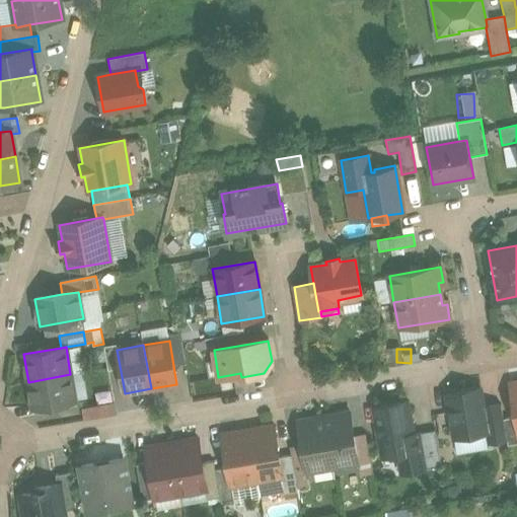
[(70,374),(28,382),(32,410),(75,401),(70,374)]
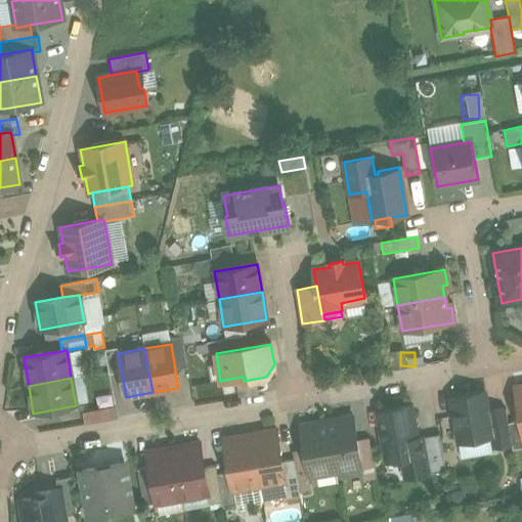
[(485,392),(450,398),(459,443),(491,437),(492,437),(488,412),(485,392)]
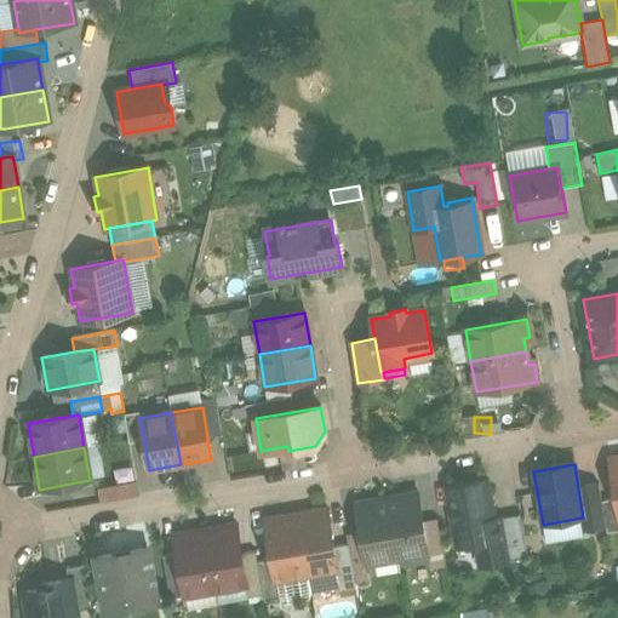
[(487,480),(446,487),(457,547),(476,543),(480,566),(507,561),(499,519),(493,520),(487,480)]
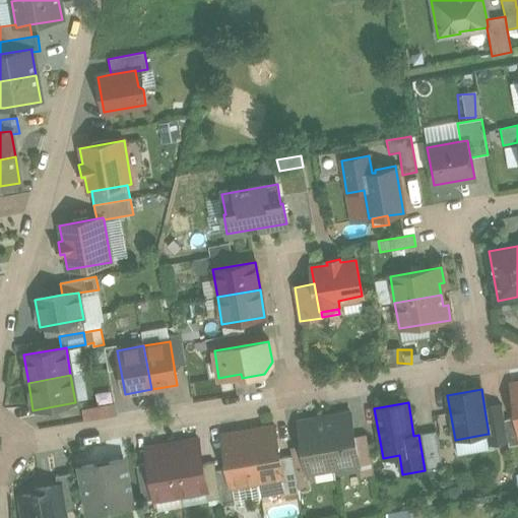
[(116,415),(114,403),(98,406),(100,418),(116,415)]
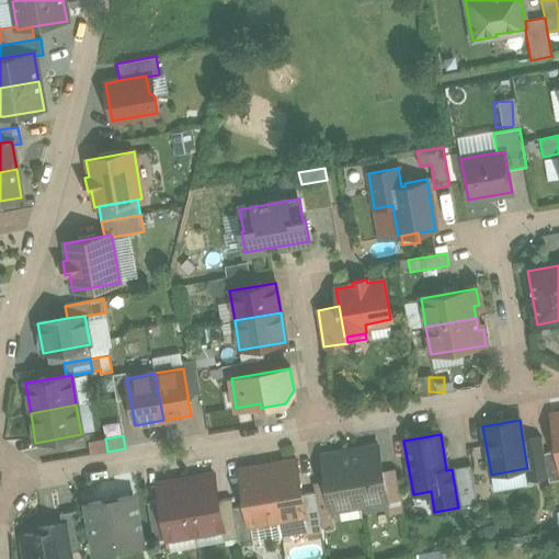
[(105,438),(88,442),(90,455),(107,452),(105,438)]
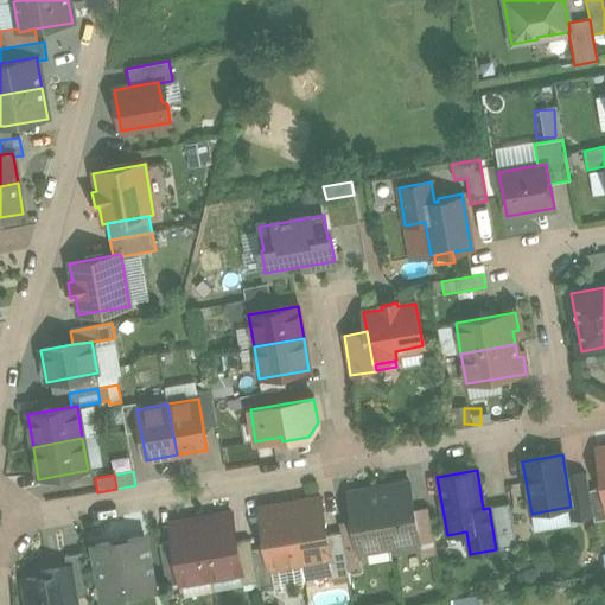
[(586,475),(566,478),(571,507),(570,507),(572,520),(593,516),(588,491),(586,475)]
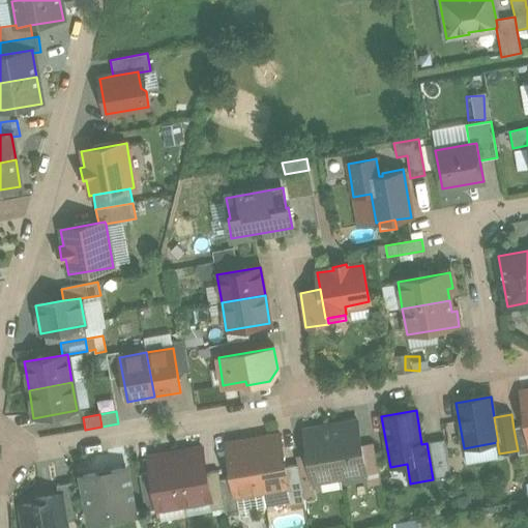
[(356,420),(342,423),(342,428),(331,430),(340,477),(365,473),(356,420)]
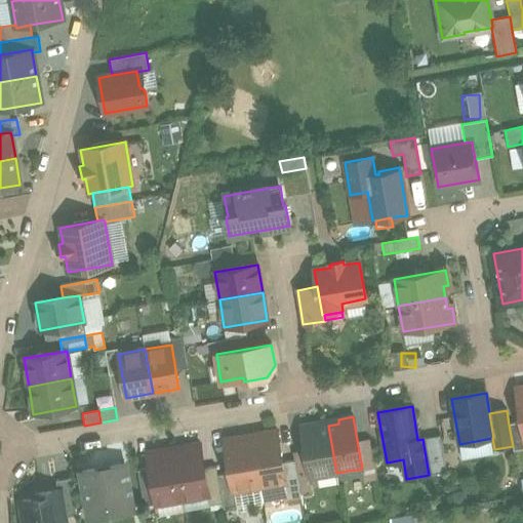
[(522,434),(521,421),(509,425),(513,446),(514,451),(522,448),(522,434)]
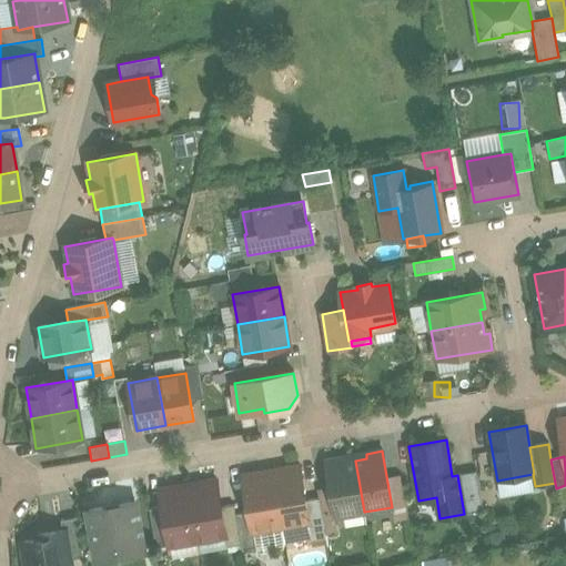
[(355,461),(343,463),(342,457),(325,461),(335,517),(364,512),(355,461)]
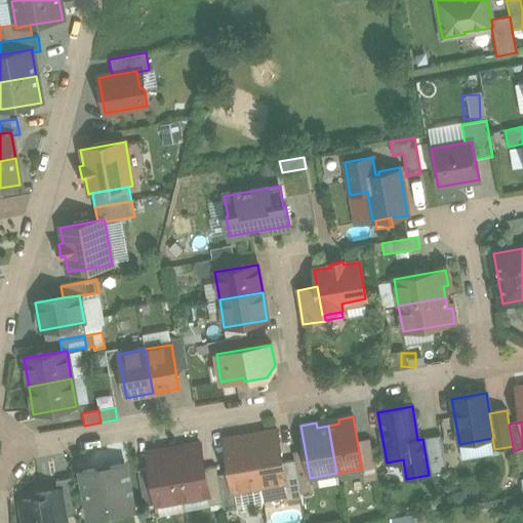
[(276,430),(262,433),(263,437),(251,439),(259,486),(284,482),(285,482),(282,464),(276,430)]
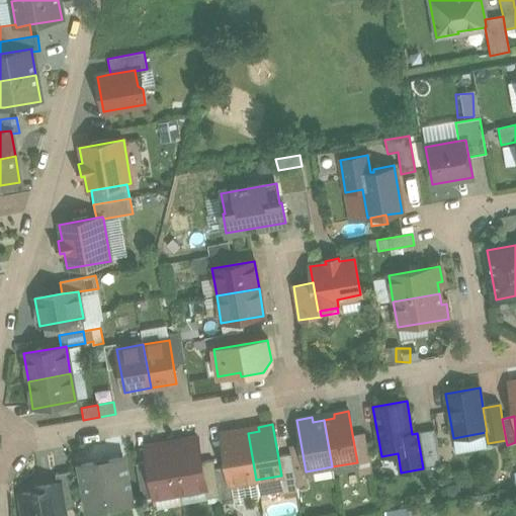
[(248,433),(237,435),(236,430),(221,433),(227,466),(230,485),(231,484),(256,480),(248,433)]
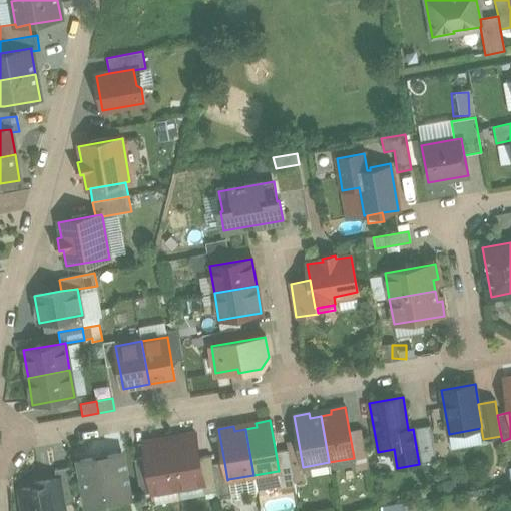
[(430,426),(413,429),(419,464),(436,461),(430,426)]
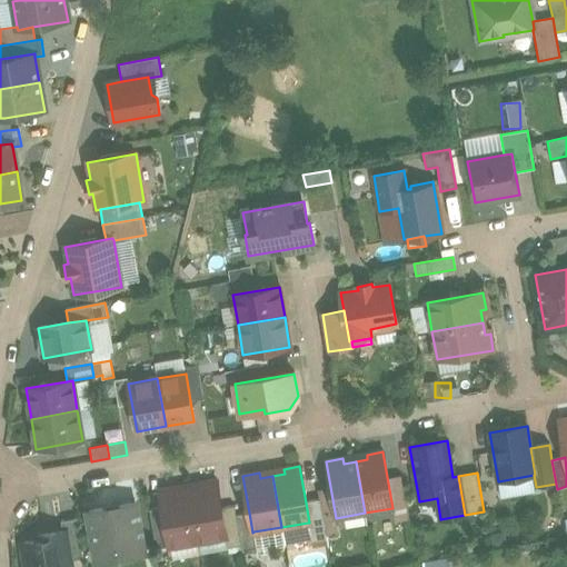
[(217,480),(200,484),(201,488),(189,490),(198,541),(225,537),(226,537),(221,508),(217,480)]
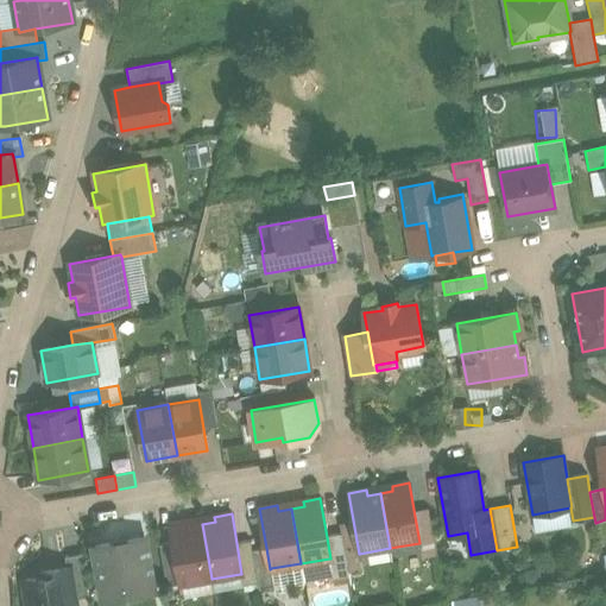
[(188,522),(170,524),(174,542),(181,585),(212,579),(202,524),(189,526),(188,522)]
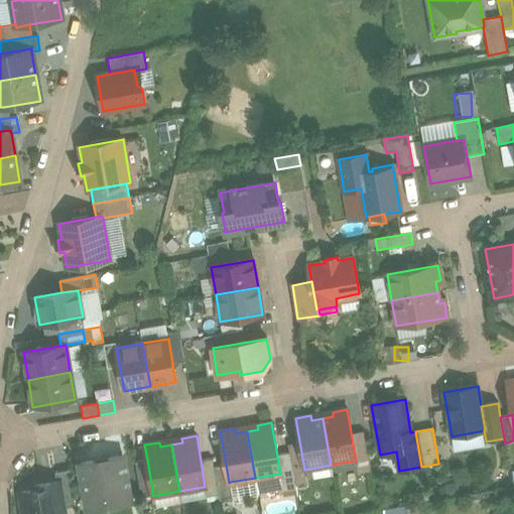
[(289,454),(277,456),(280,474),(279,474),(282,491),(295,489),(289,454)]
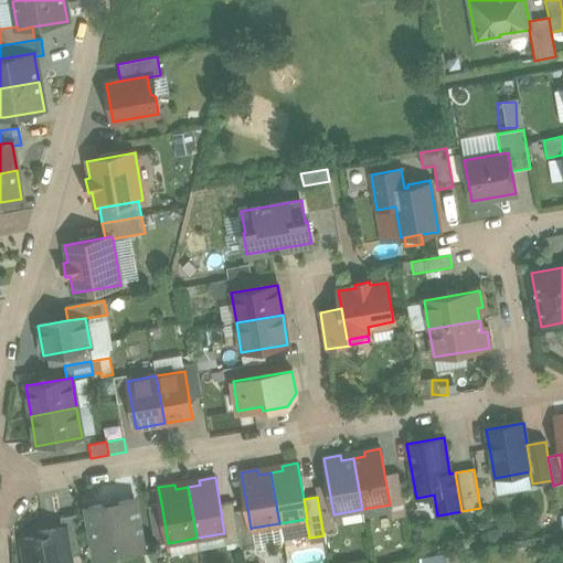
[(134,500),(88,508),(97,556),(113,554),(126,552),(142,549),(134,500)]
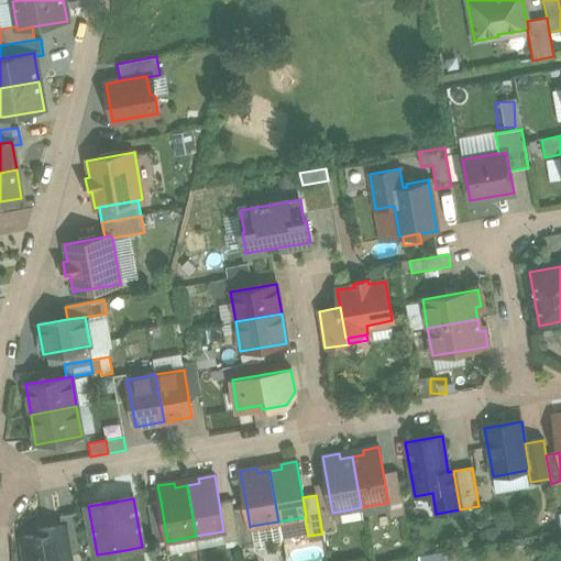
[(232,501),(219,503),(223,531),(222,531),(224,542),(239,540),(233,509),(232,501)]
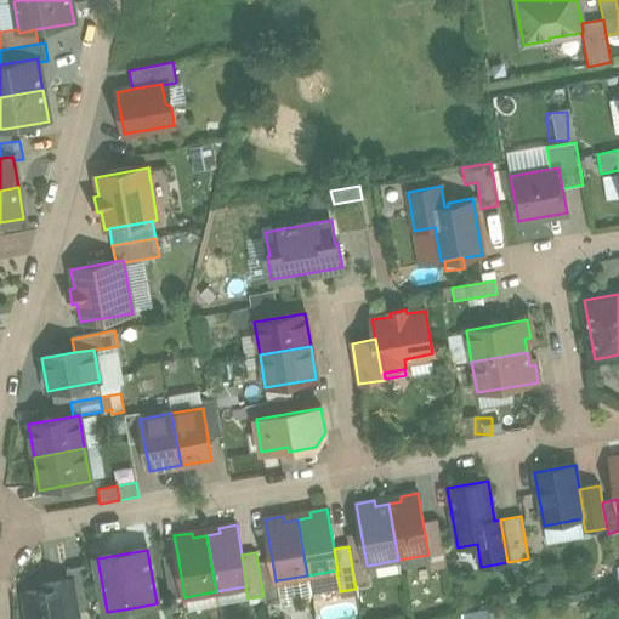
[(177,554),(163,557),(170,600),(185,597),(177,554)]
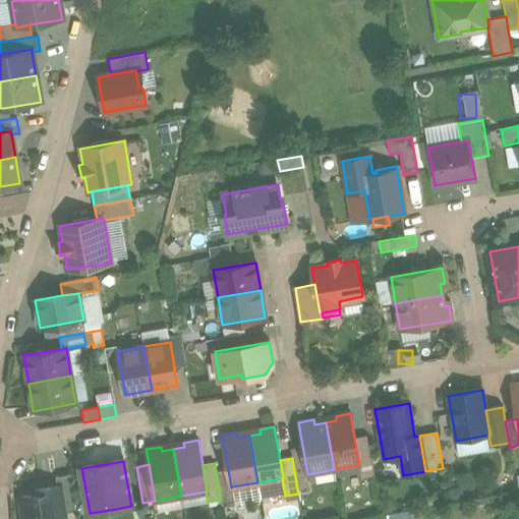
[(228,469),(216,471),(221,500),(222,507),(235,505),(232,486),(231,487),(228,469)]
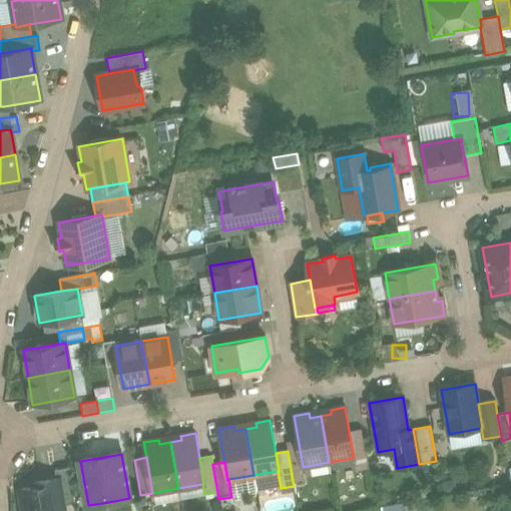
[(68,467),(55,470),(56,479),(57,479),(62,505),(75,503),(68,467)]
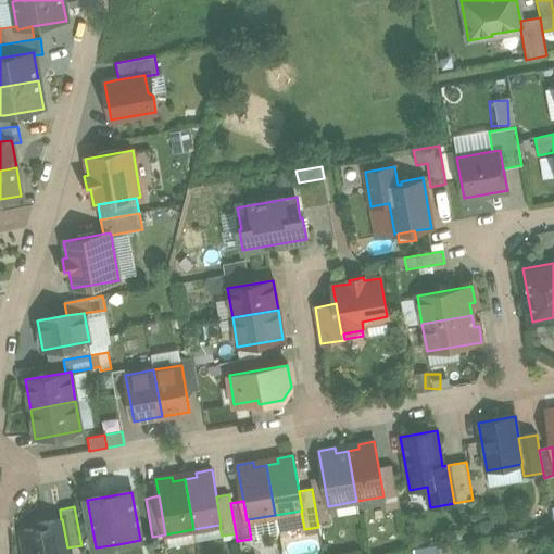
[(38,528),(23,531),(27,553),(68,553),(67,548),(62,519),(61,519),(37,524),(38,528)]
